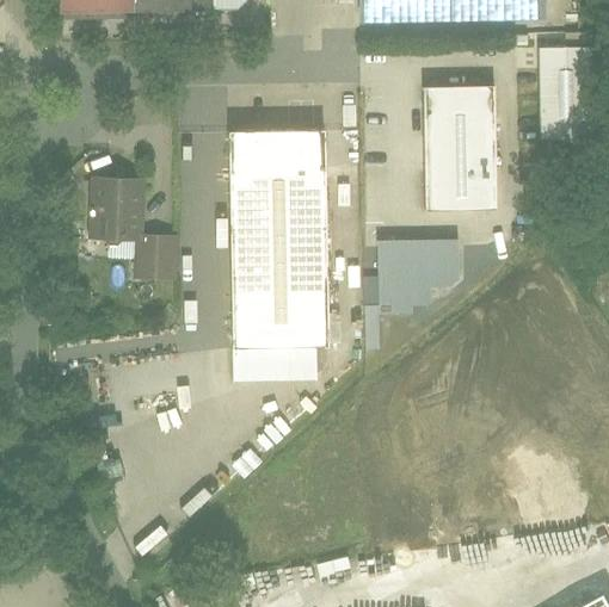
[(55,0),(56,18),(215,14),(237,14),(247,4),(247,0),(55,0)]
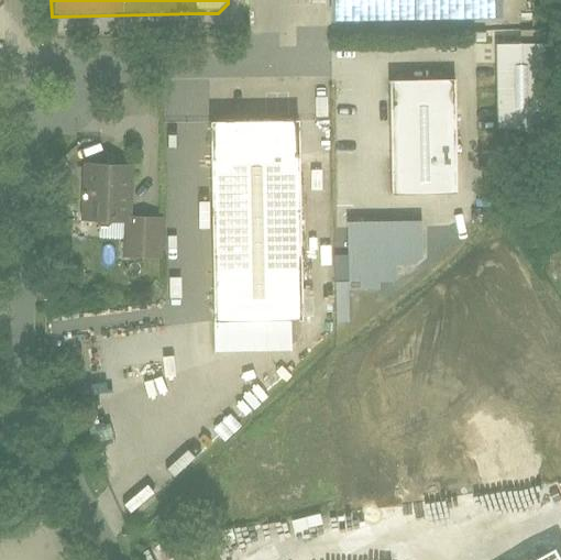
[(329,0),(330,21),(498,17),(497,0),(329,0)]
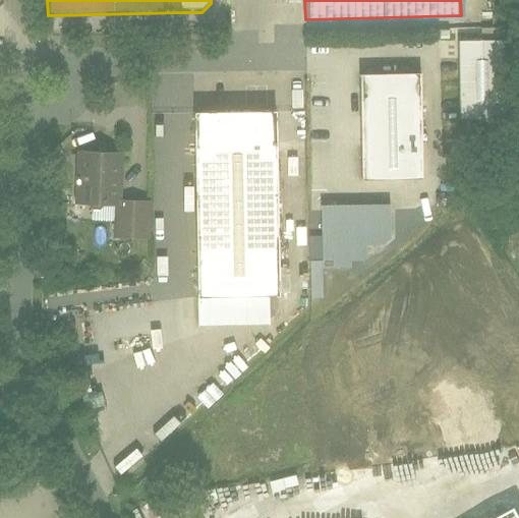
[(504,41),(457,41),(458,118),(505,117),(504,41)]
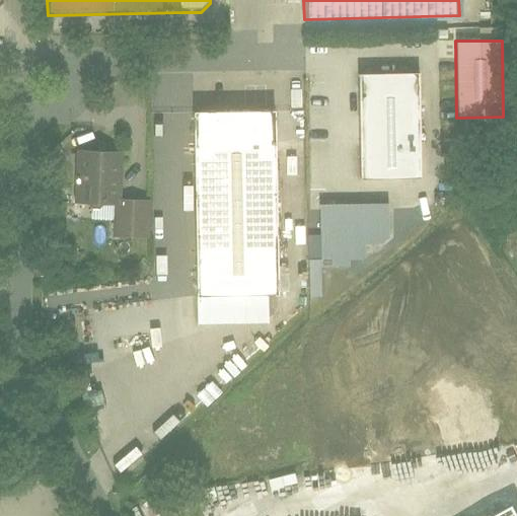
[(360,177),(420,176),(419,74),(359,75),(360,177)]
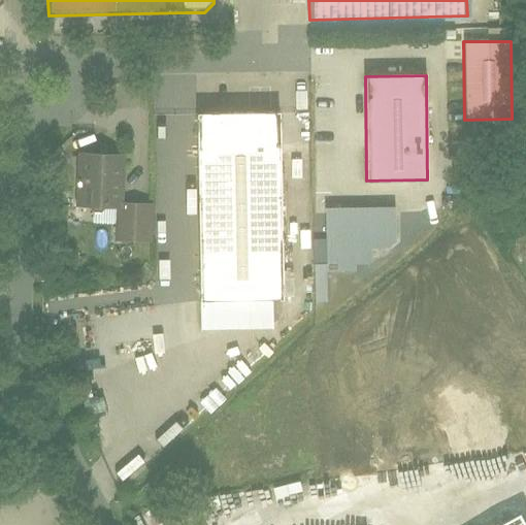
[(276,117),(198,119),(201,303),(281,301),(276,117)]
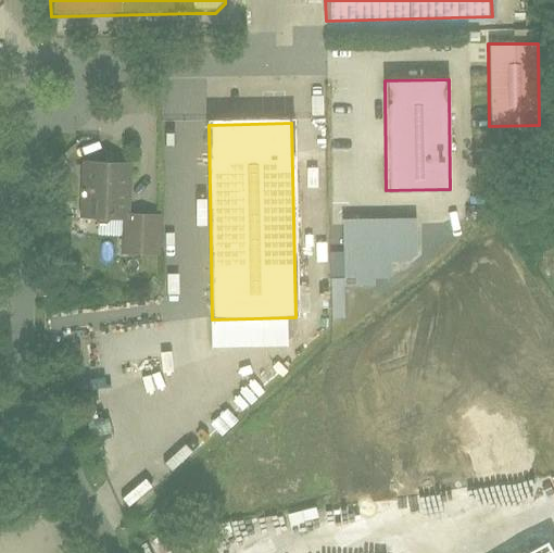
[(131,164),(80,163),(78,225),(120,226),(118,255),(160,256),(161,215),(130,214),(131,164)]
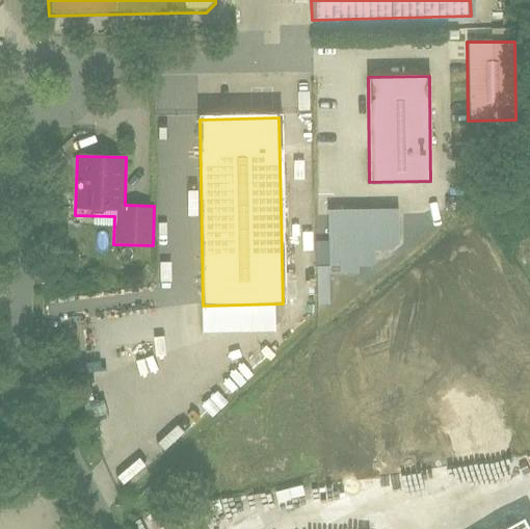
[(326,208),(327,275),(361,275),(361,267),(376,266),(376,249),(392,249),(400,243),(399,208),(326,208)]
